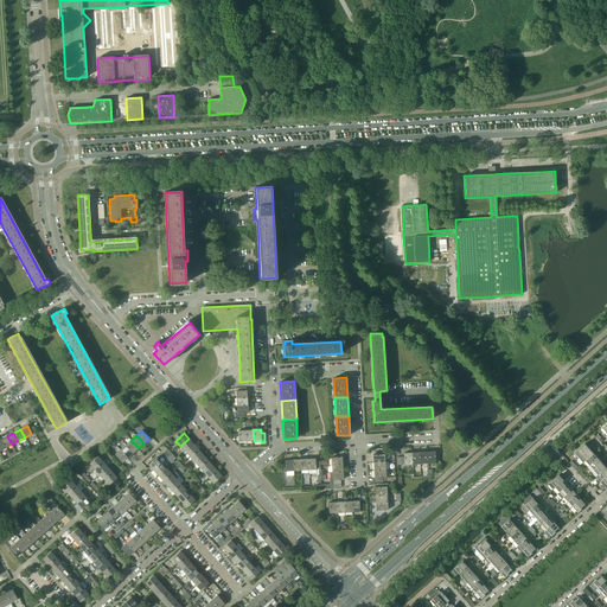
[(7,436),(1,440),(6,448),(12,445),(7,436)]
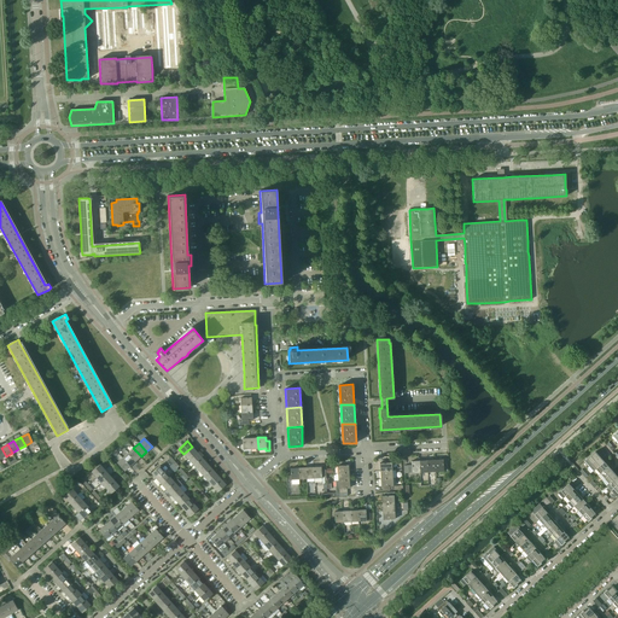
[(192,447),(184,454),(188,460),(197,452),(192,447)]
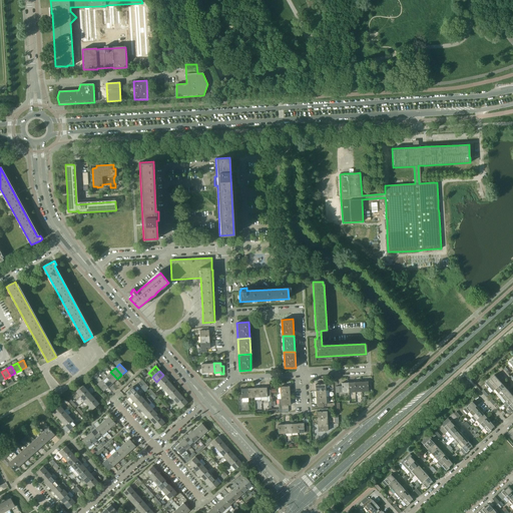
[(117,379),(110,372),(106,376),(112,383),(117,379)]
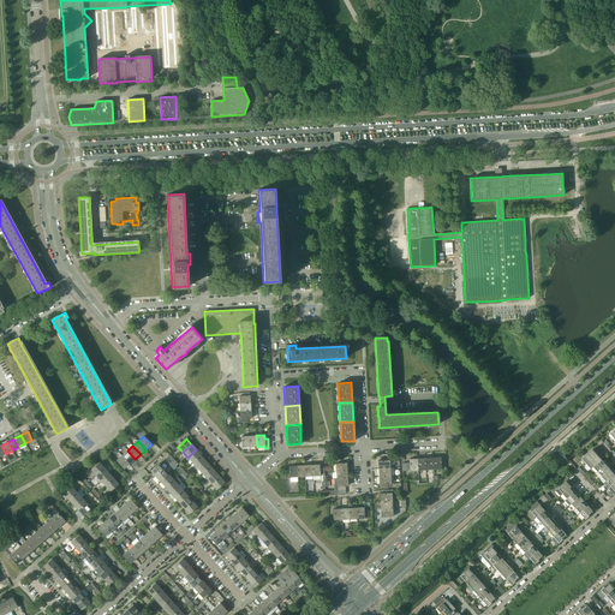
[(196,449),(187,458),(192,463),(201,455),(196,449)]
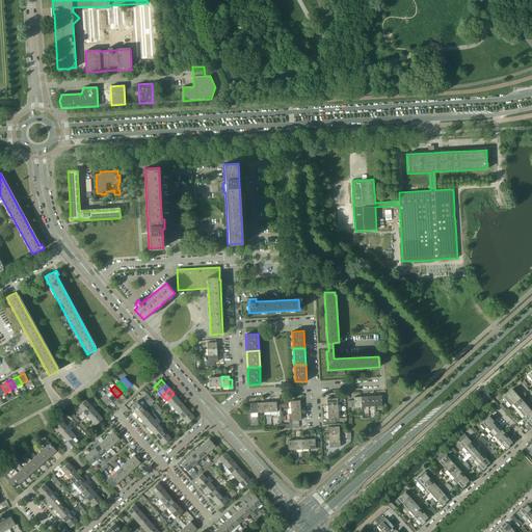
[(512,389),(506,395),(503,397),(507,401),(517,392),(515,391),(515,392),(512,389)]
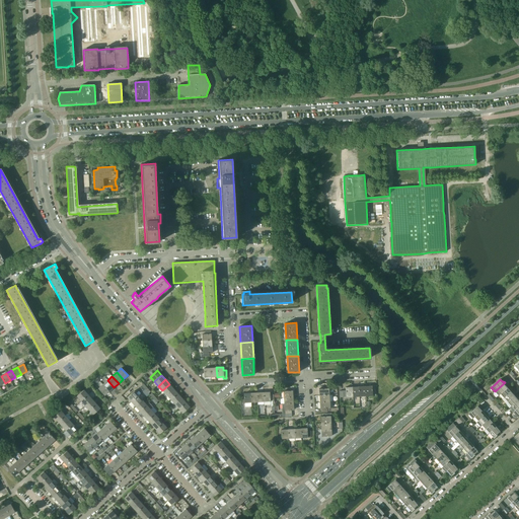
[(114,387),(107,380),(102,384),(109,391),(114,387)]
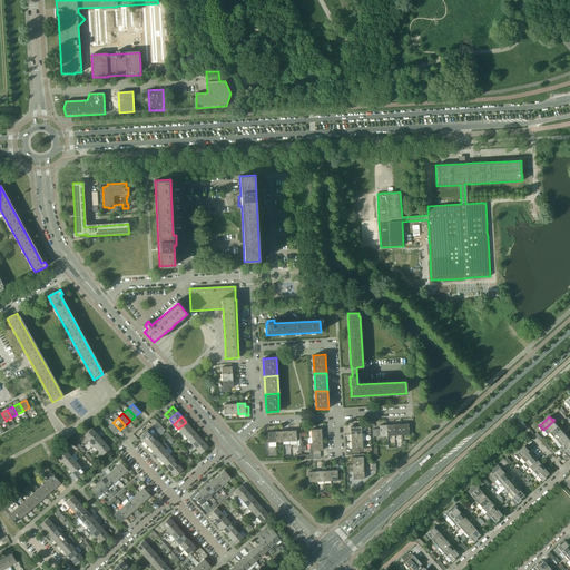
[(554,420),(543,430),(548,434),(550,432),(558,425),(556,423),(556,422),(554,420)]
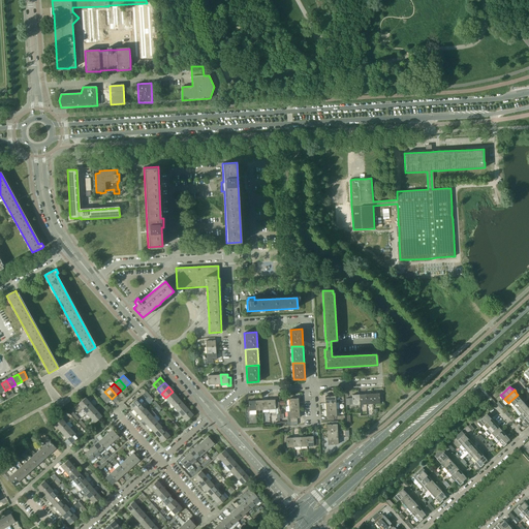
[(112,399),(104,392),(100,396),(106,403),(112,399)]
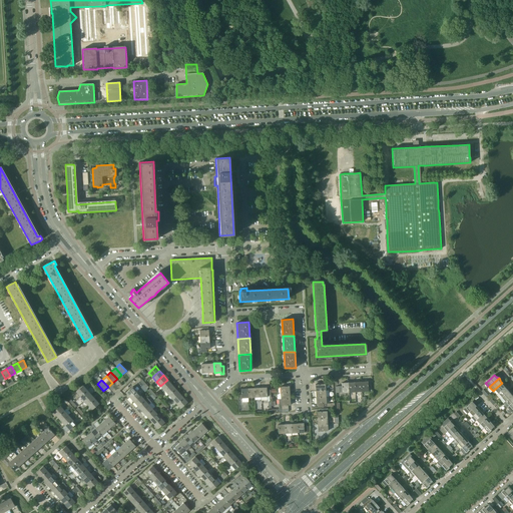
[(167,380),(160,386),(164,391),(171,384),(167,380)]
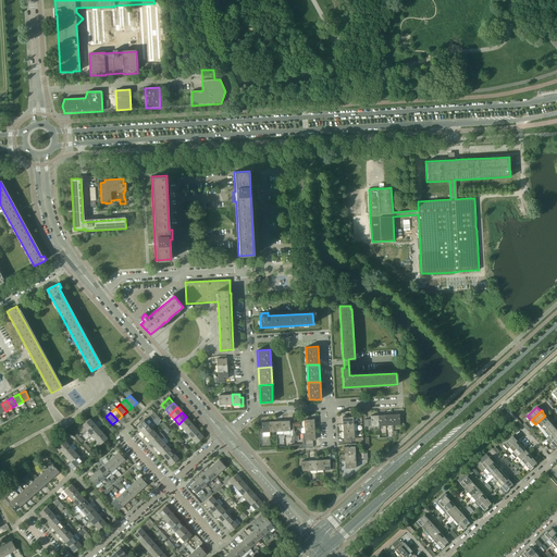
[(399,418),(399,413),(392,415),(393,425),(403,424),(403,418),(399,418)]
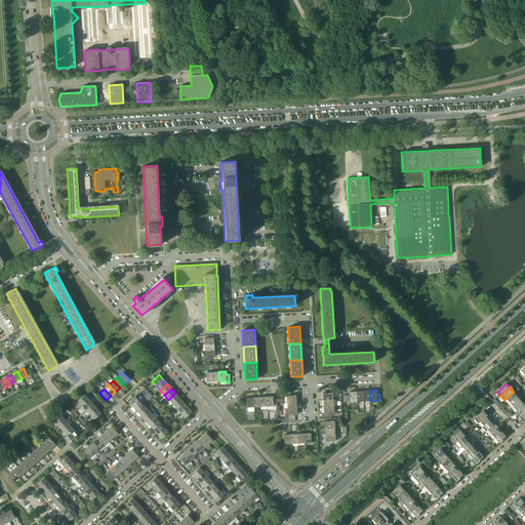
[(514,392),(507,398),(511,402),(518,396),(517,394),(516,395),(514,392)]
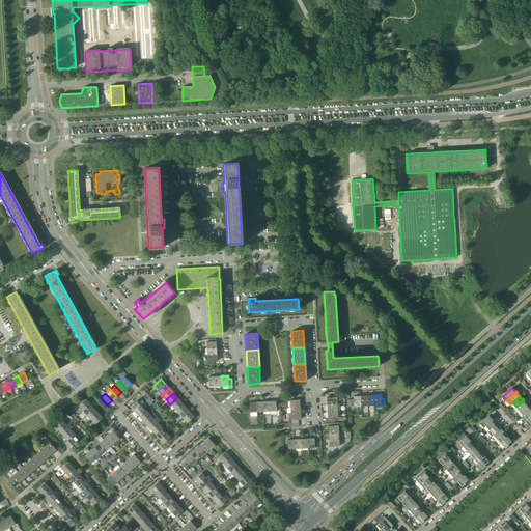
[(177,397),(170,404),(174,409),(182,402),(177,397)]
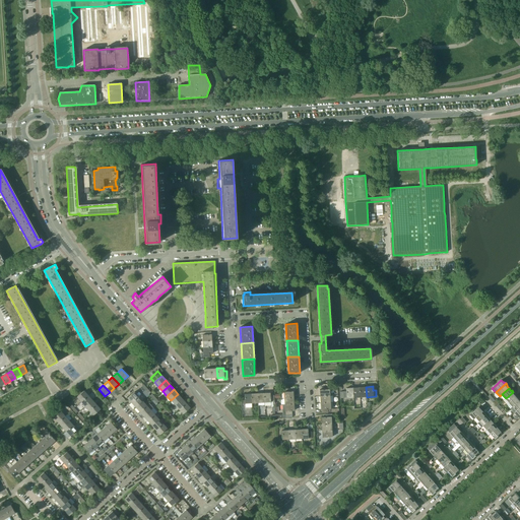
[(88,395),(84,391),(77,397),(81,401),(88,395)]
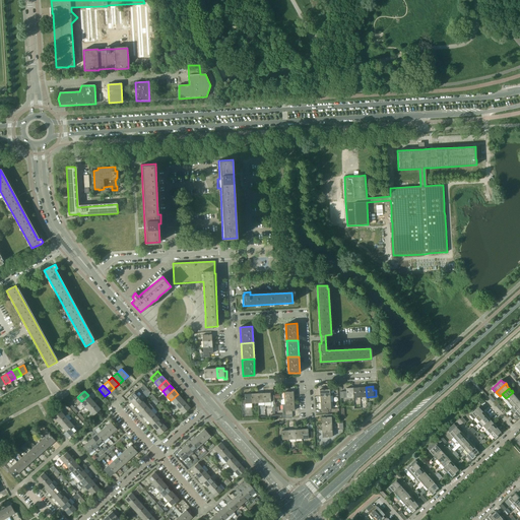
[(134,392),(127,398),(131,402),(138,396),(134,392)]
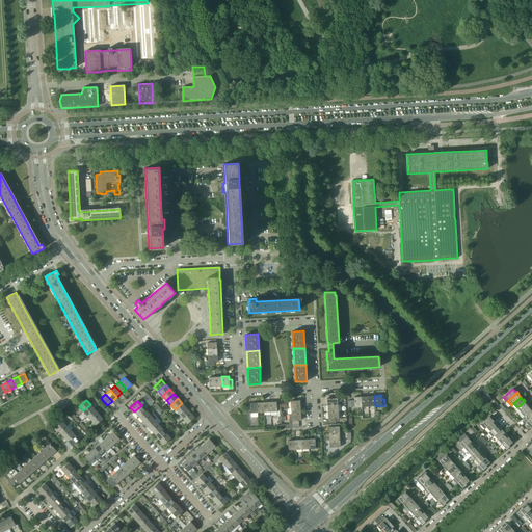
[(525,401),(517,407),(521,411),(528,405),(526,403),(527,402),(525,401)]
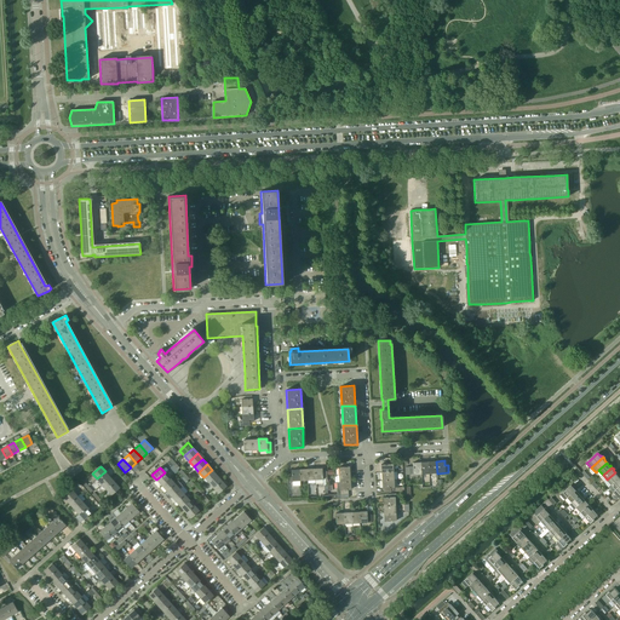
[(327,478),(326,471),(322,471),(322,469),(314,469),(315,480),(316,483),(322,483),(322,480),(327,478)]
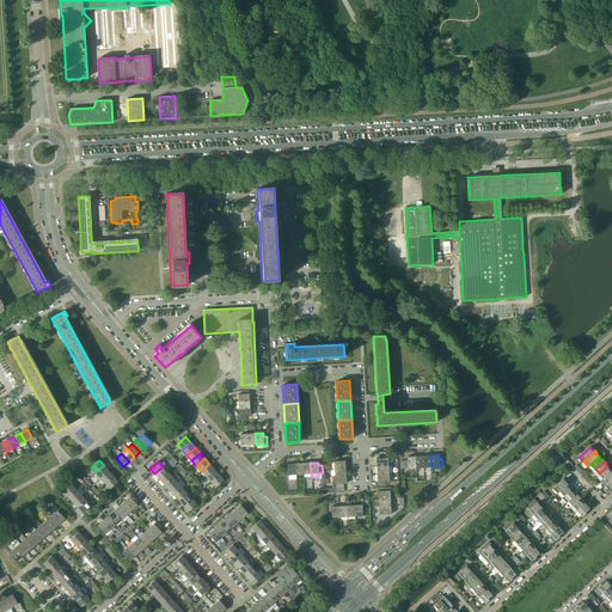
[(209,464),(201,471),(206,477),(214,469),(209,464)]
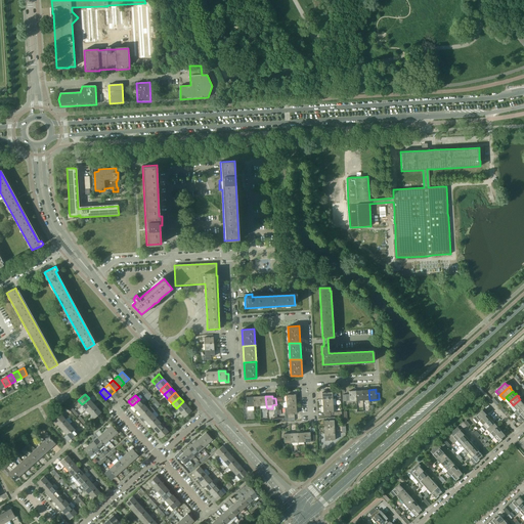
[(93,403),(89,398),(82,404),(86,409),(93,403)]
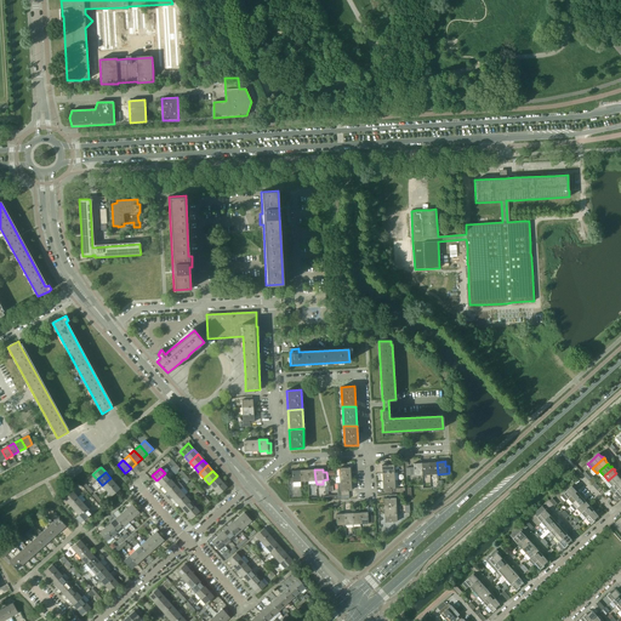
[(165,473),(157,480),(161,486),(170,479),(165,473)]
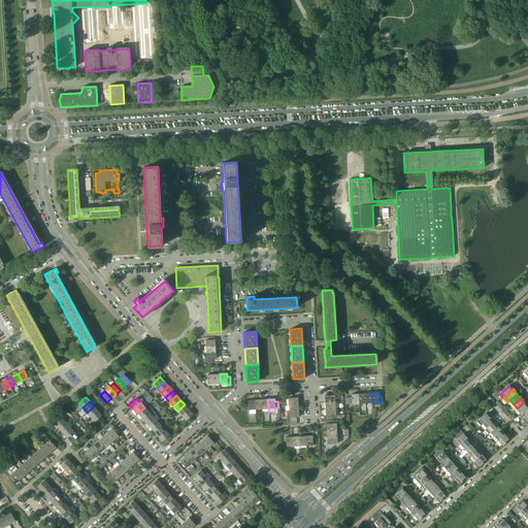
[(524,402),(517,408),(521,413),(527,405),(527,404),(526,405),(524,402)]
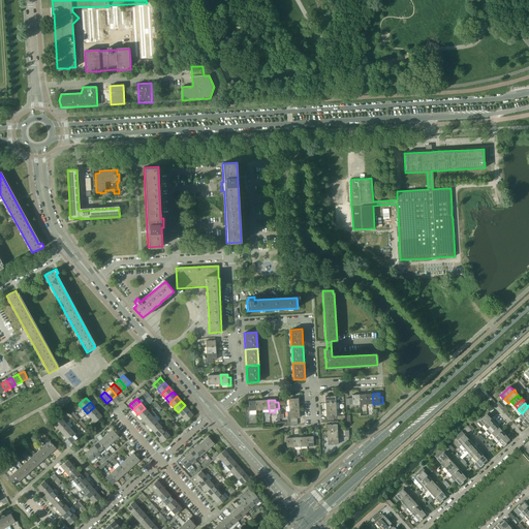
[(185,405),(178,412),(182,416),(189,410),(185,405)]
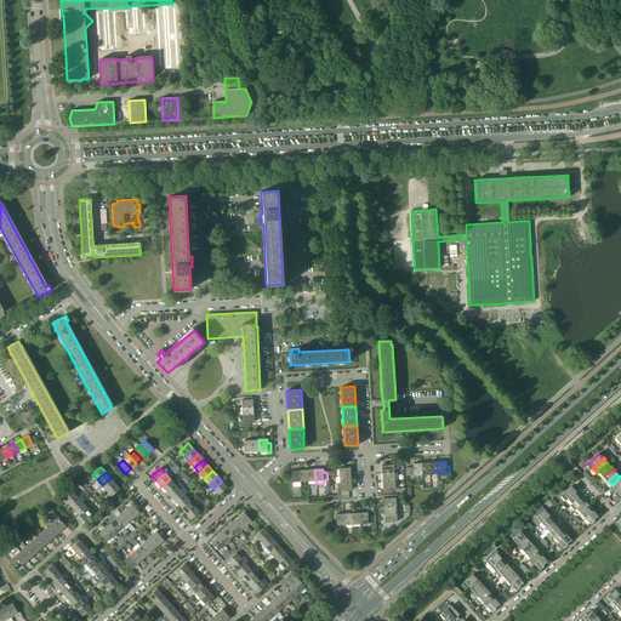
[(616,490),(620,486),(620,477),(613,485),(610,488),(614,493),(616,490)]
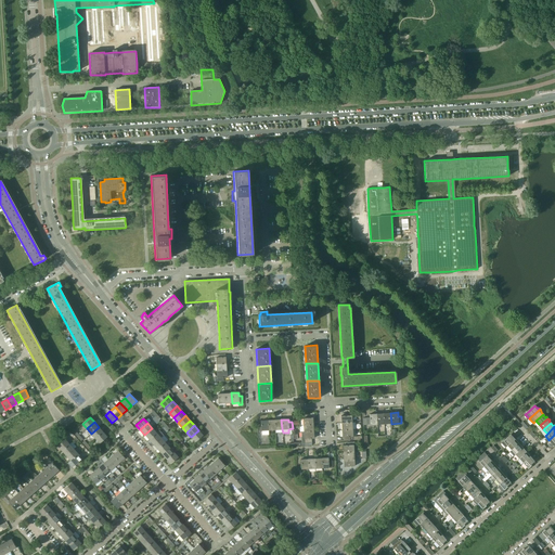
[(103,431),(99,427),(91,434),(95,438),(103,431)]
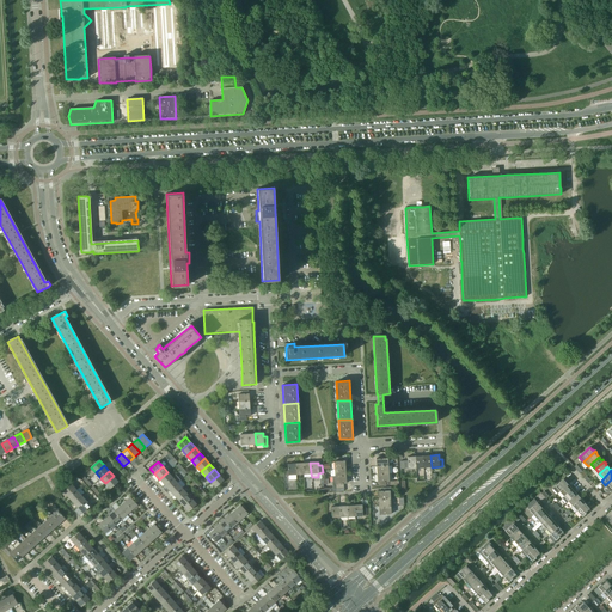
[(167,472),(159,479),(164,484),(172,477),(167,472)]
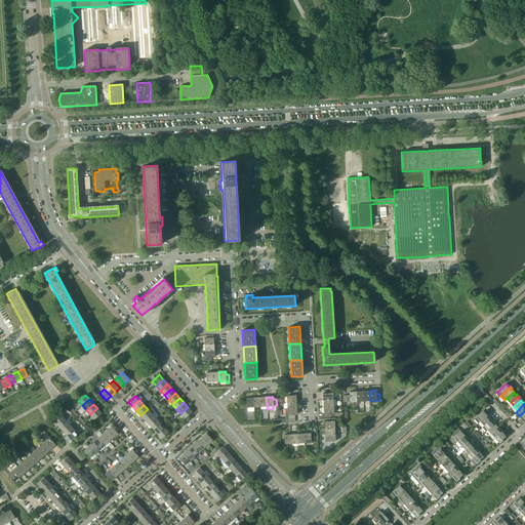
[(188,407),(180,413),(185,418),(192,411),(188,407)]
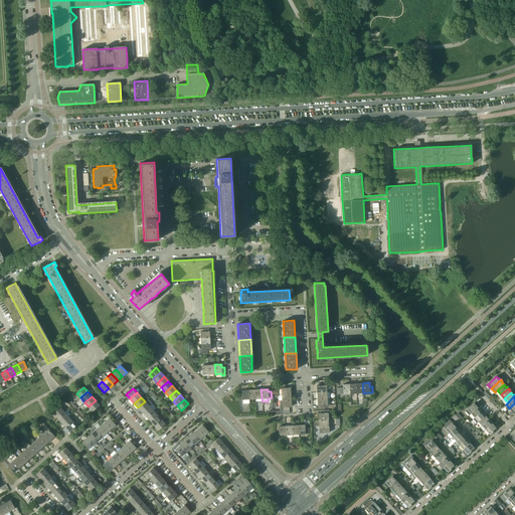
[(100,405),(96,400),(89,406),(93,411),(100,405)]
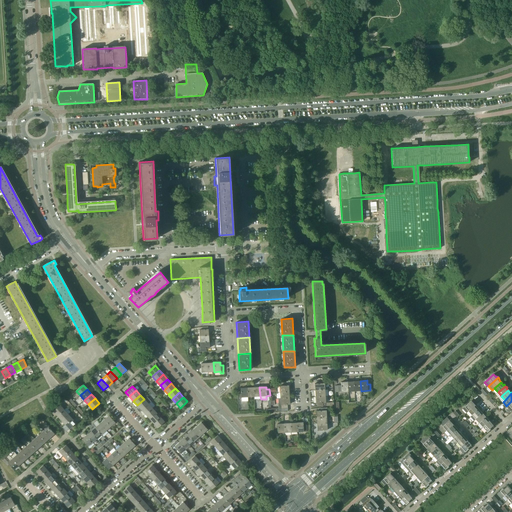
[(287,411),(287,404),(290,404),(289,398),(280,399),(277,399),(278,408),(271,408),(271,412),(287,411)]
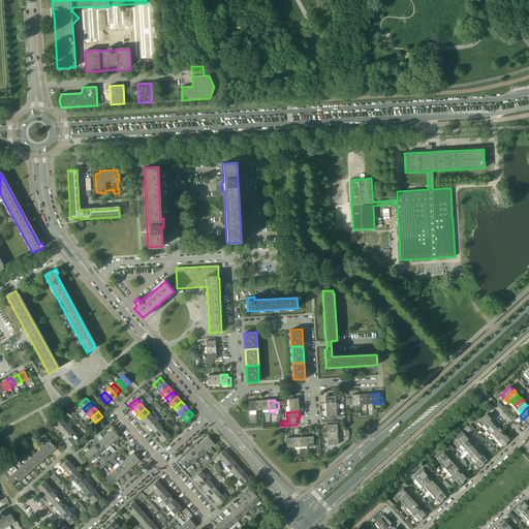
[(149,412),(142,418),(146,424),(153,417),(149,412)]
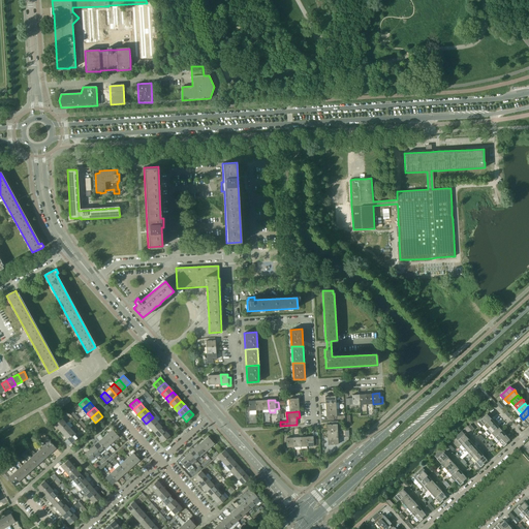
[(485,425),(491,418),(489,415),(490,415),(488,413),(480,421),(478,423),(481,427),(485,425)]
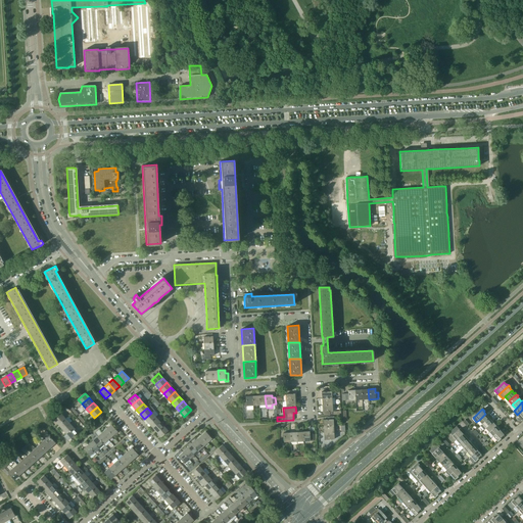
[(151,413),(144,419),(148,423),(155,417),(151,413)]
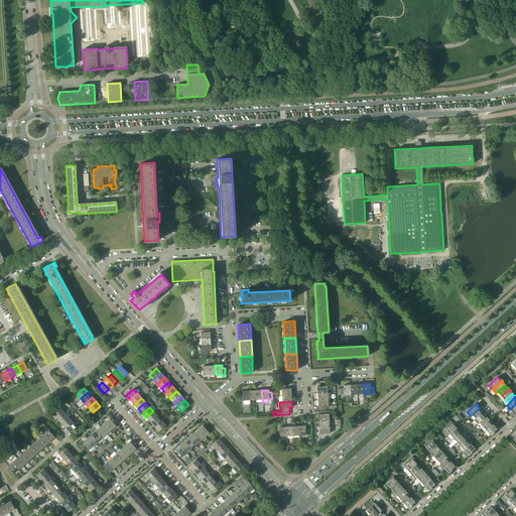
[(60,408),(53,414),(57,419),(65,413),(60,408)]
